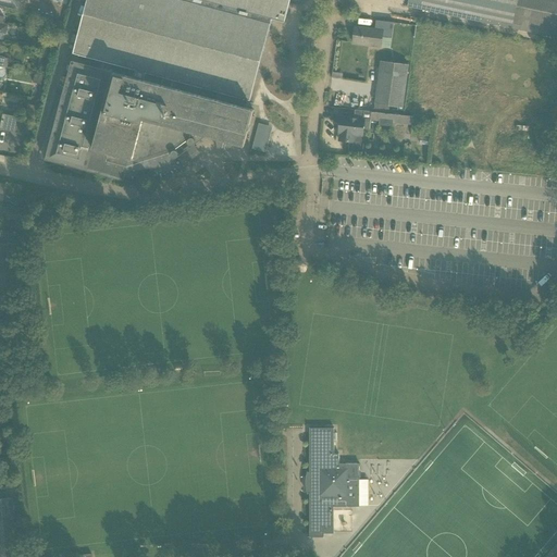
[(76,45),(74,53),(135,70),(145,73),(164,77),(173,81),(218,91),(247,100),(250,100),(272,19),(284,22),(289,4),(289,2),(289,0),(88,0),(78,36),(76,45)]
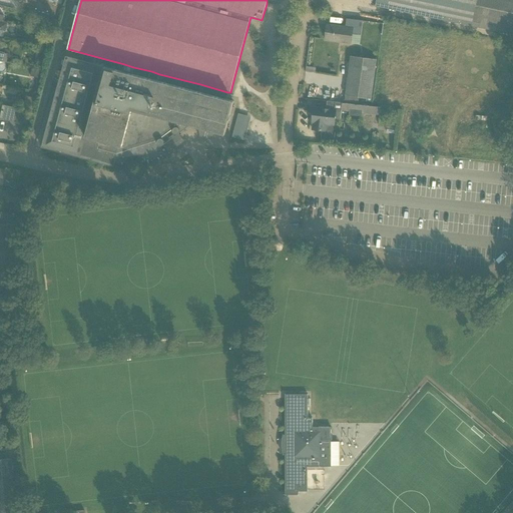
[(328,25),(325,40),(351,43),(351,38),(352,34),(361,35),(363,21),(347,19),(346,27),(328,25)]
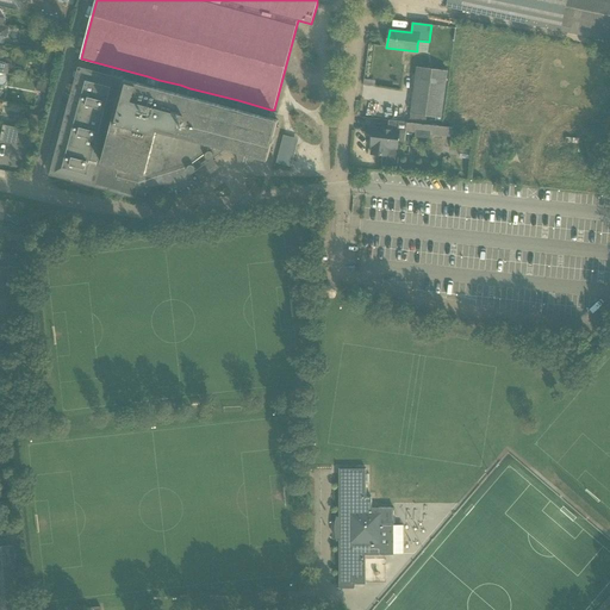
[(50,39),(48,49),(62,53),(66,43),(50,39)]
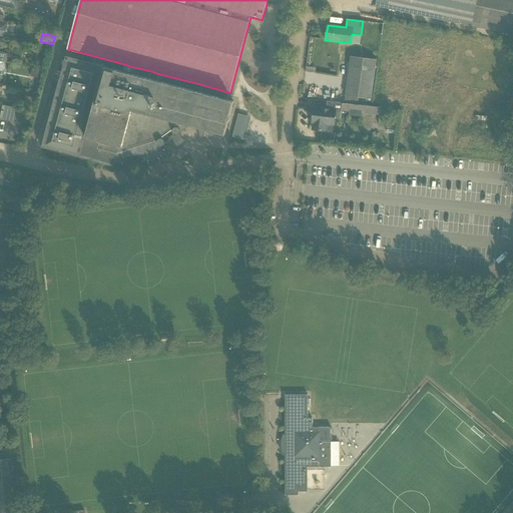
[(58,84),(41,147),(113,166),(116,157),(152,153),(163,145),(178,133),(189,125),(200,128),(224,135),(224,134),(229,115),(233,101),(227,99),(225,99),(227,92),(200,84),(198,91),(158,81),(159,74),(151,71),(149,78),(131,74),(133,67),(124,64),(122,71),(66,56),(66,57),(63,56),(60,66),(63,67),(58,84)]
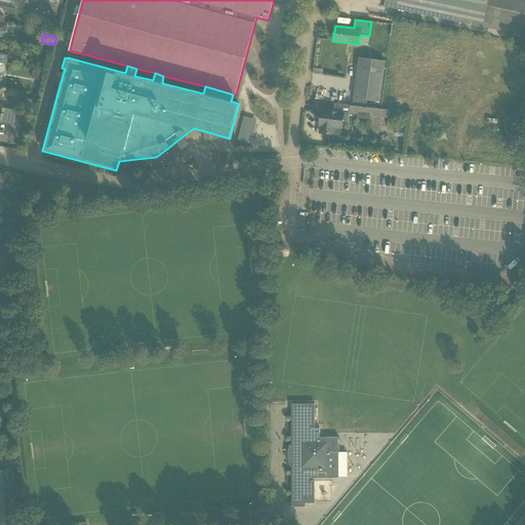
[(359,57),(358,68),(354,98),(379,102),(386,62),(359,57)]
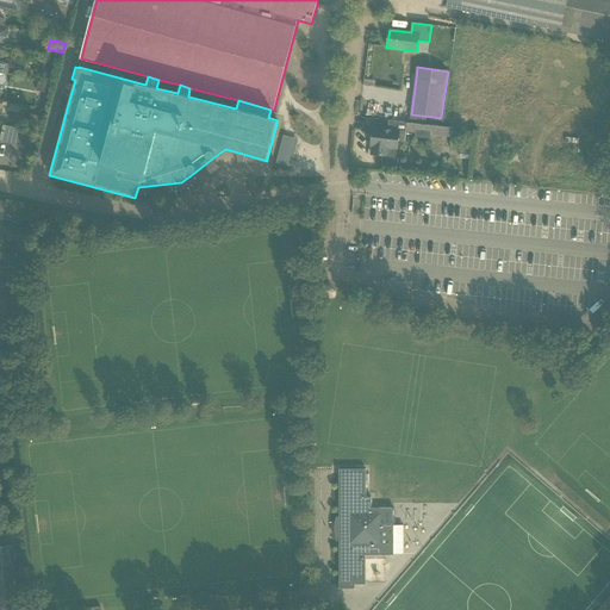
[(38,81),(36,91),(42,92),(48,93),(50,83),(38,81)]
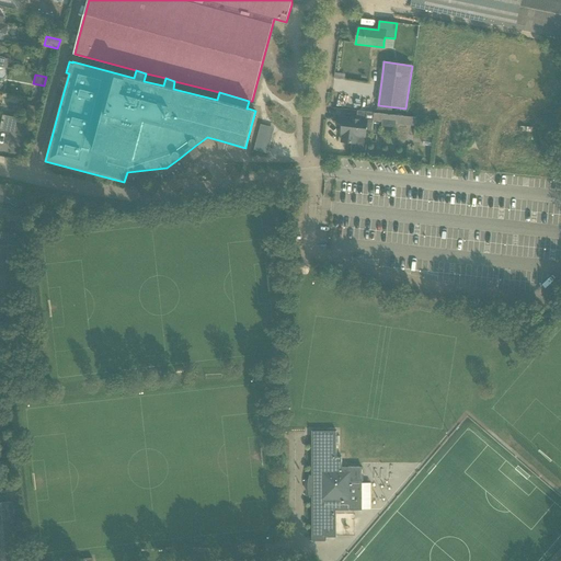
[(37,122),(41,109),(27,105),(24,118),(37,122)]
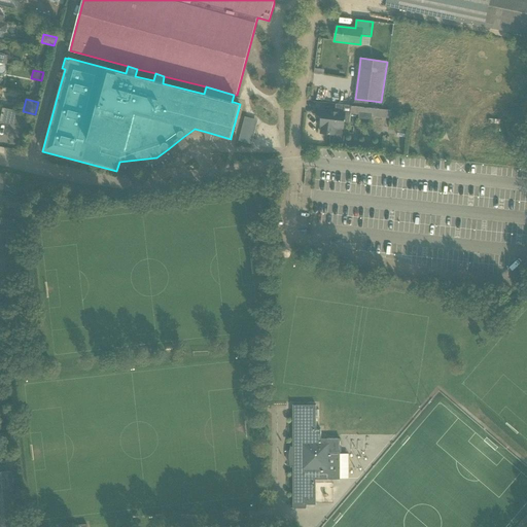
[(352,105),(352,106),(336,104),(335,112),(322,110),(320,126),(321,126),(321,133),(334,135),(335,128),(343,129),(344,123),(349,123),(350,113),(390,118),(391,110),(352,105)]
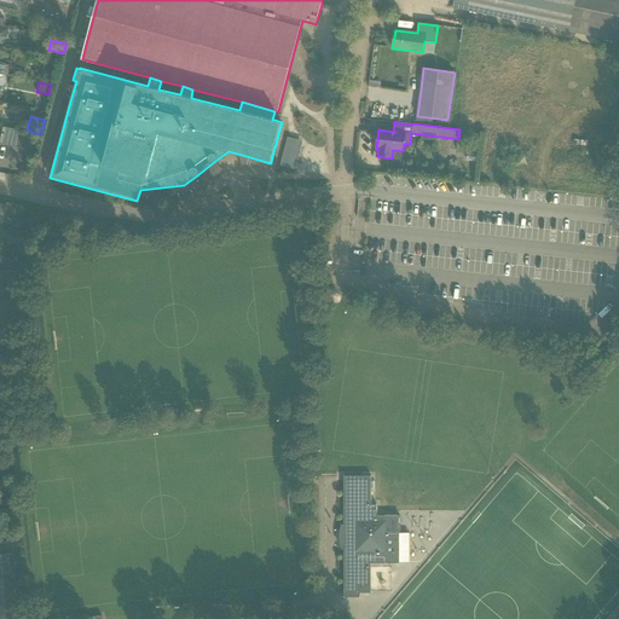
[(1,127),(0,133),(0,144),(15,148),(18,131),(1,127)]
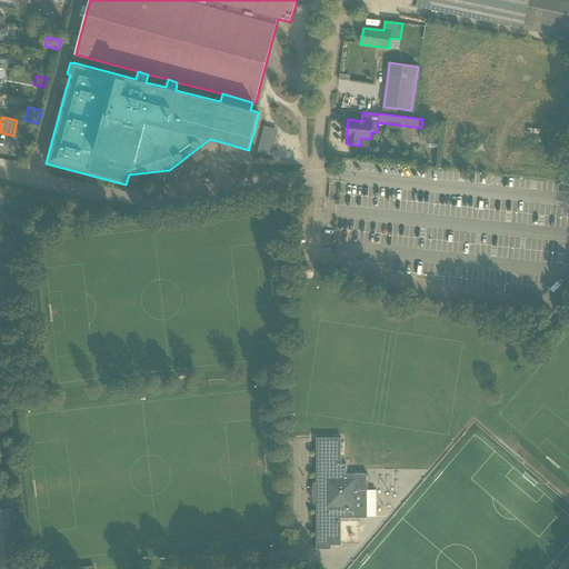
[(331,132),(342,132),(341,122),(331,122),(331,132)]
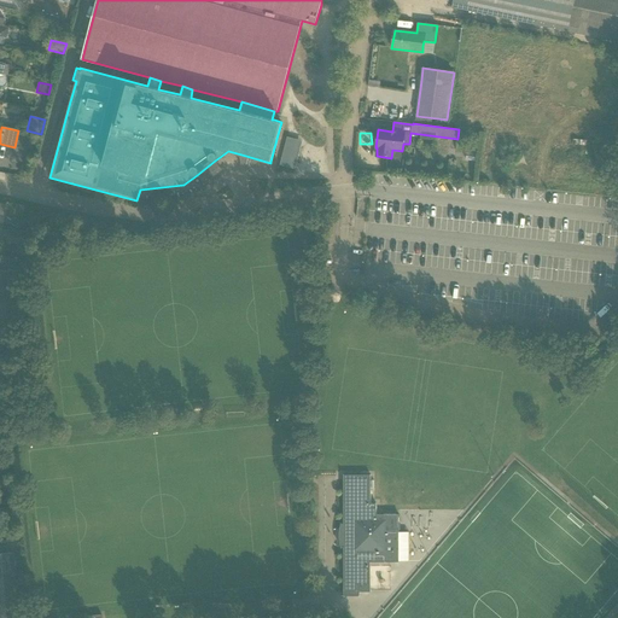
[(22,134),(18,149),(33,153),(35,136),(22,134)]
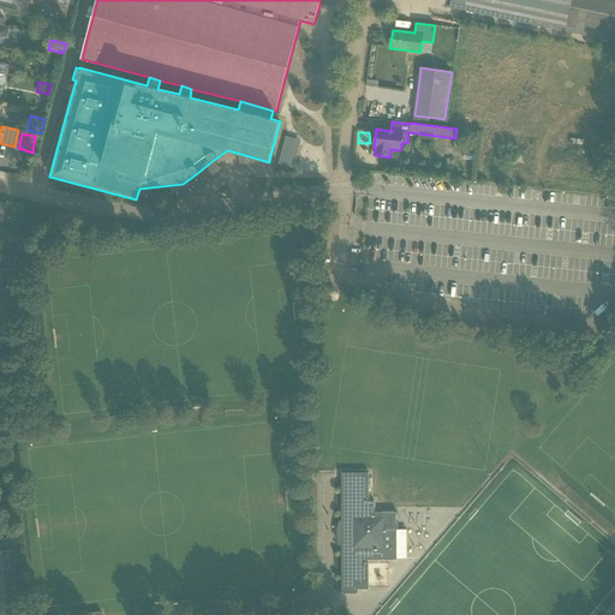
[(11,230),(9,240),(19,243),(22,232),(11,230)]
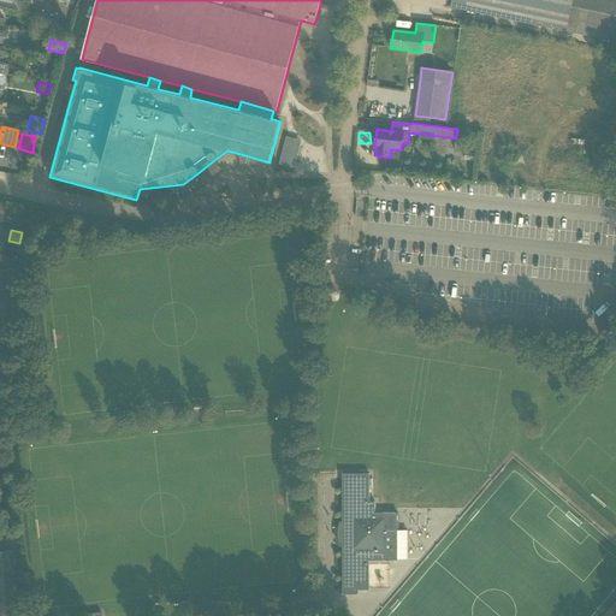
[(342,545),(342,590),(342,596),(343,596),(343,594),(357,594),(357,590),(369,590),(368,561),(397,561),(397,560),(408,560),(408,531),(397,531),(397,513),(375,513),(375,502),(369,502),(369,474),(343,474),(343,473),(342,473),(342,522),(341,522),(339,521),(338,528),(337,534),(338,540),(339,546),(341,546),(342,545)]
